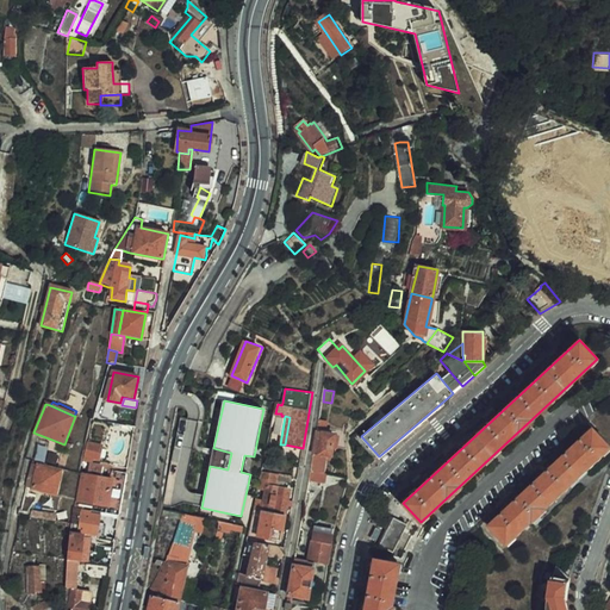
[(329,434),(329,430),(318,429),(312,471),(327,474),(328,461),(332,461),(334,448),(336,435),(329,434)]
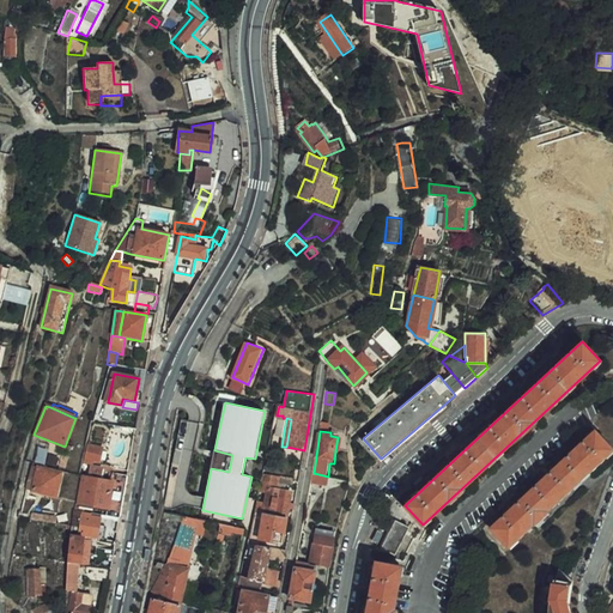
[(612,453),(612,448),(598,431),(492,529),(510,548),(536,525),(538,526),(553,511),(551,510),(612,453)]
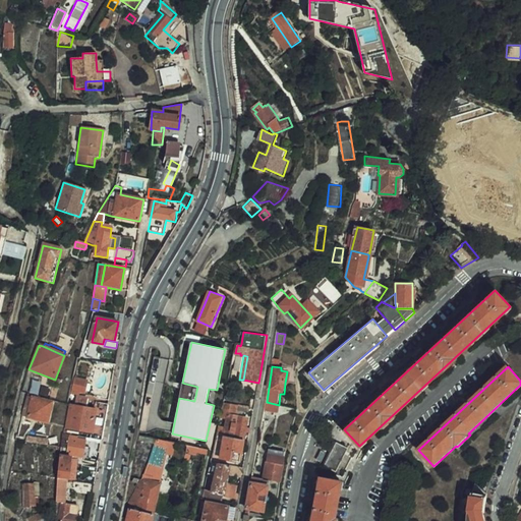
[(83,391),(85,381),(75,378),(72,392),(78,394),(79,390),(83,391)]
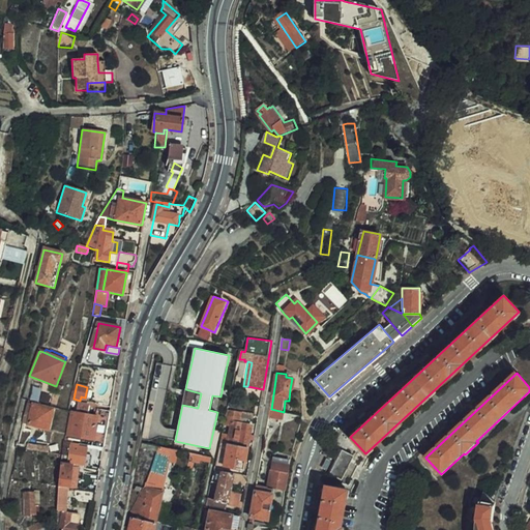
[(54,387),(49,406),(55,407),(60,388),(54,387)]
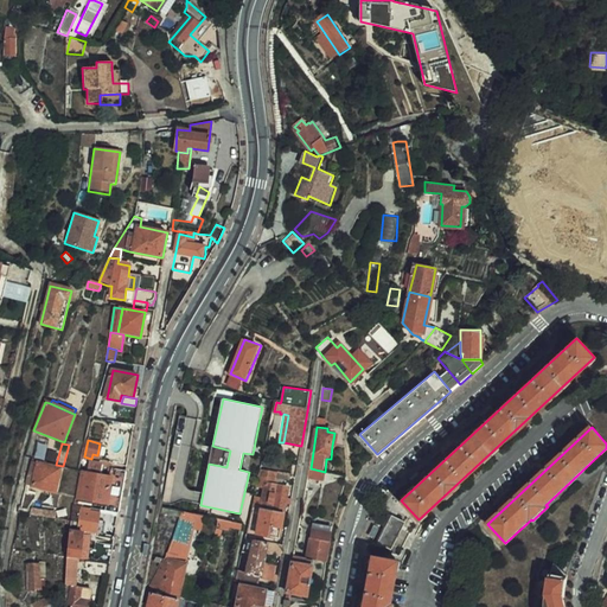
[(37,462),(31,461),(25,484),(31,485),(37,462)]
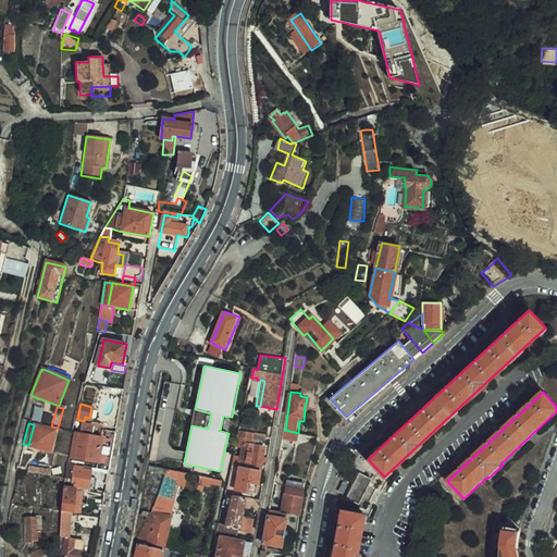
[(83,423),(81,434),(90,436),(93,425),(83,423)]
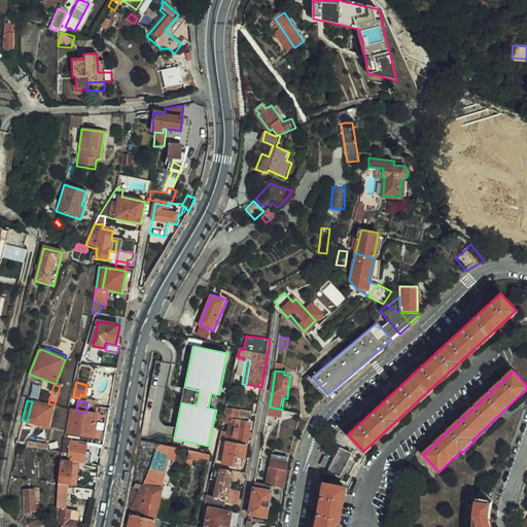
[(51,407),(32,401),(27,421),(46,426),(51,407)]
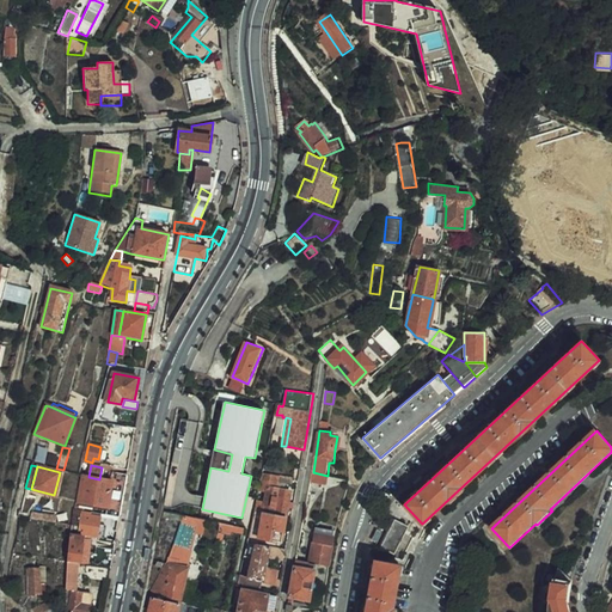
[(329,485),(330,476),(328,476),(313,472),(311,482),(329,485)]
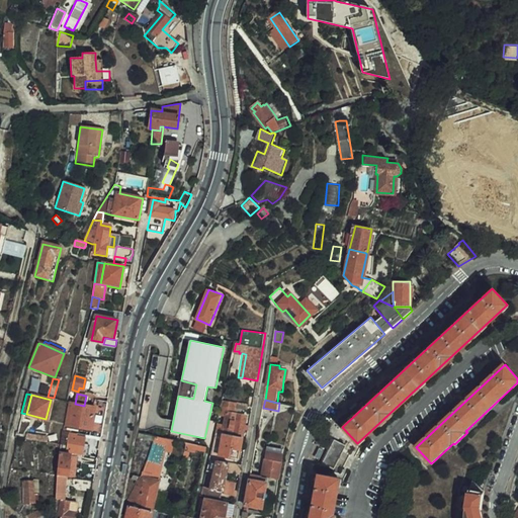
[(84,406),(75,404),(71,403),(66,426),(92,431),(91,436),(101,437),(108,403),(96,401),(94,408),(84,406)]
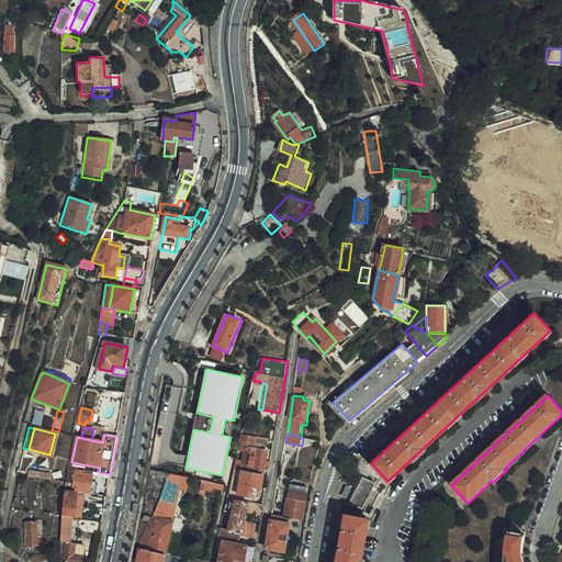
[(243,435),(242,440),(258,442),(269,444),(270,438),(243,435)]
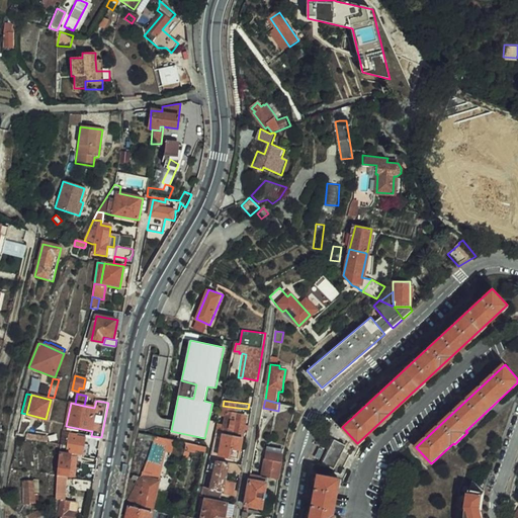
[(225,417),(222,433),(224,433),(242,437),(244,430),(244,425),(246,416),(237,414),(238,408),(223,406),(220,417),(225,417)]
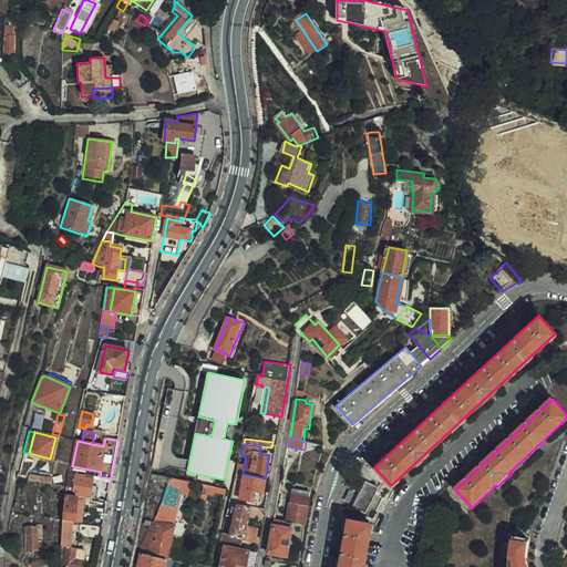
[(66,487),(65,496),(72,497),(74,473),(69,472),(68,472),(66,487)]
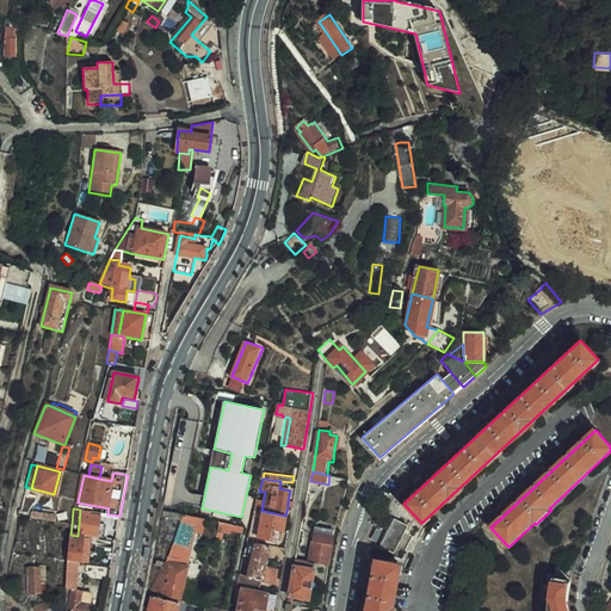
[(80,510),(78,536),(82,537),(97,539),(102,513),(80,510)]
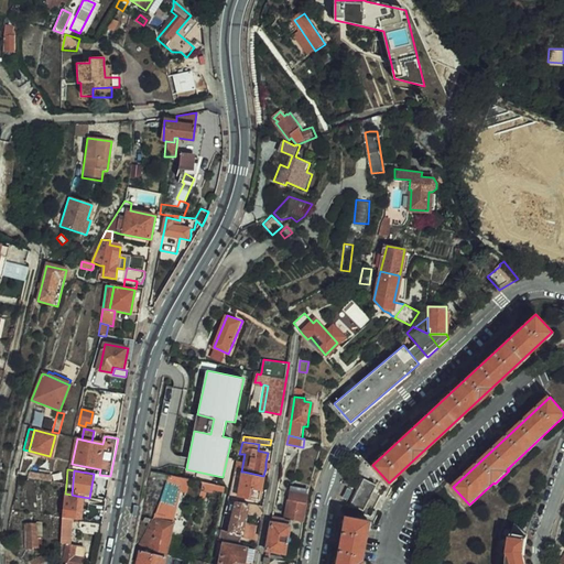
[(241,472),(236,470),(229,499),(236,500),(241,472)]
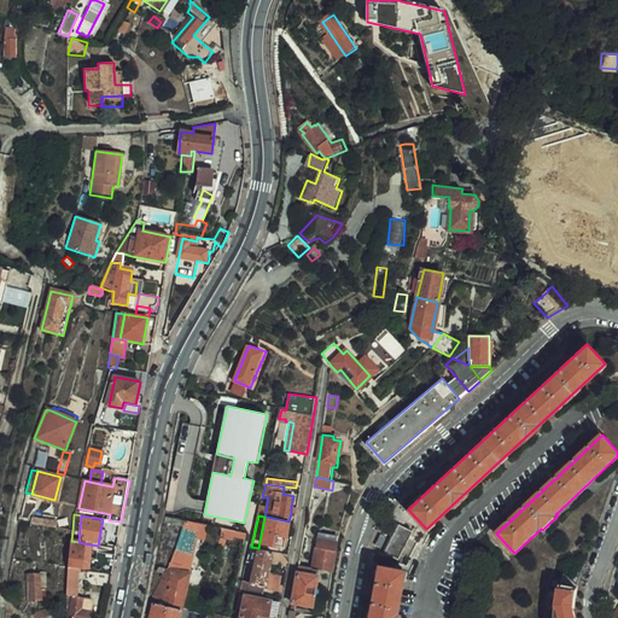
[(284,547),(289,522),(267,517),(262,542),(284,547)]
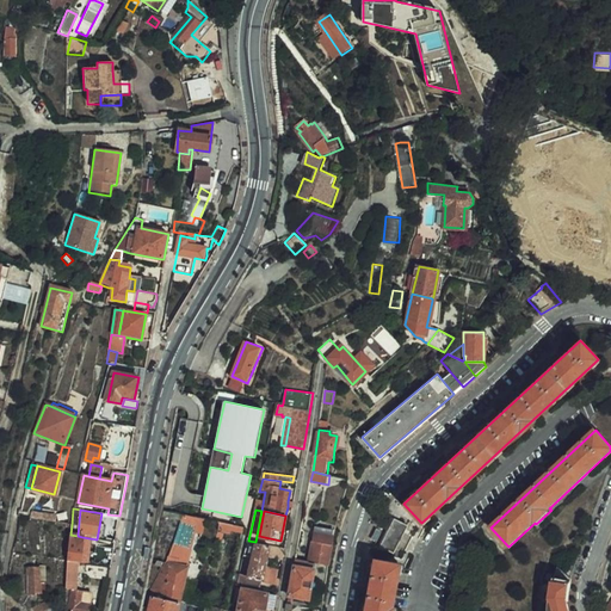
[(171,593),(170,597),(180,599),(189,566),(184,566),(189,542),(193,543),(196,532),(199,517),(185,514),(183,519),(168,563),(154,590),(171,593)]
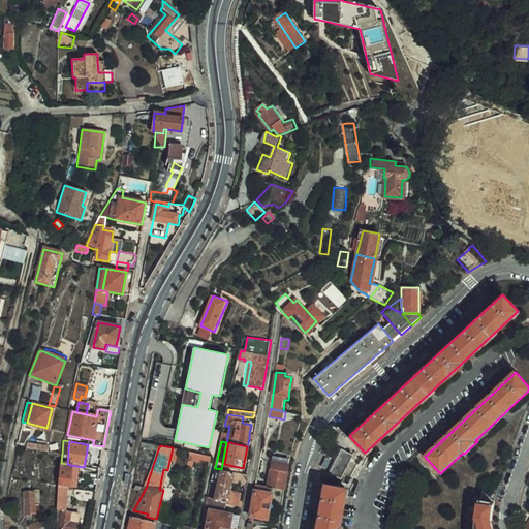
[(179,463),(182,449),(173,447),(169,461),(179,463)]
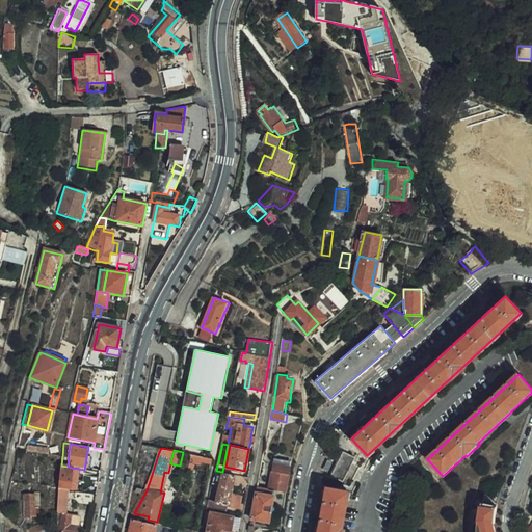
[(331,475),(342,482),(346,475),(352,463),(355,457),(344,451),(340,458),(338,457),(333,468),(335,469),(331,475)]
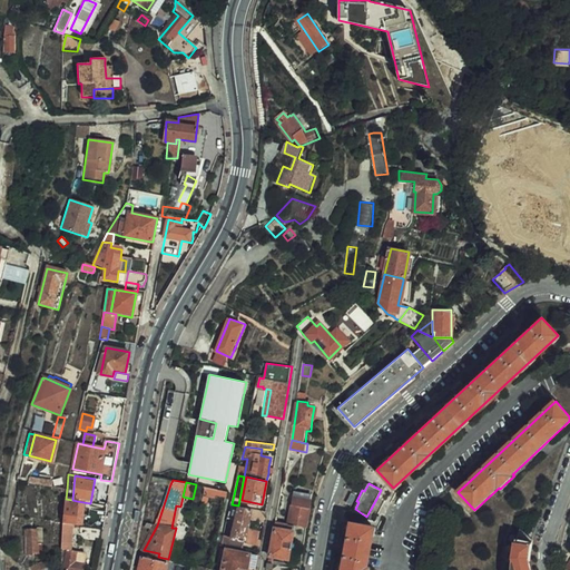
[(217,495),(227,498),(228,492),(209,489),(207,497),(217,499),(217,495)]
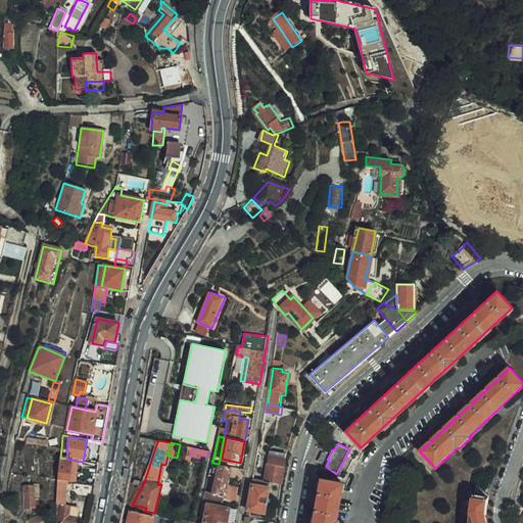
[(271,450),(265,480),(272,481),(282,483),(288,454),(271,450)]
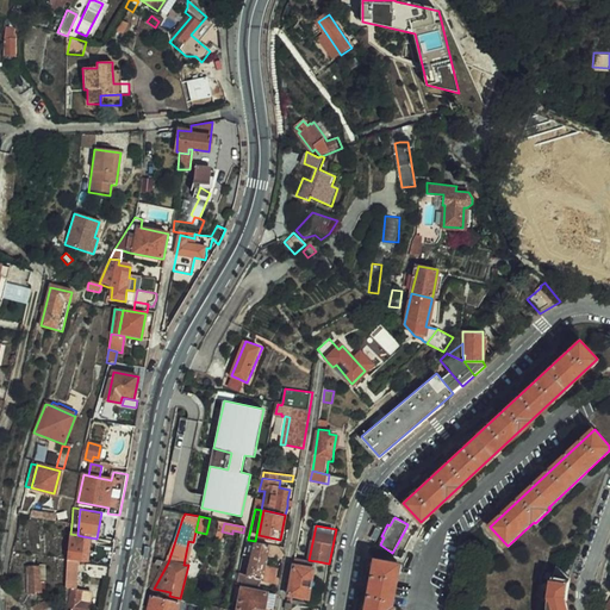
[(406,551),(414,536),(404,531),(397,545),(406,551)]
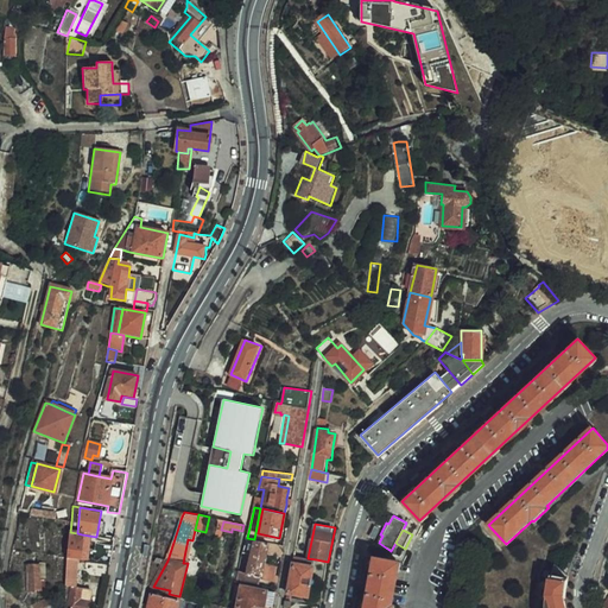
[(82,534),(77,533),(70,532),(68,558),(78,559),(111,564),(114,539),(96,537),(96,539),(82,537),(82,534)]
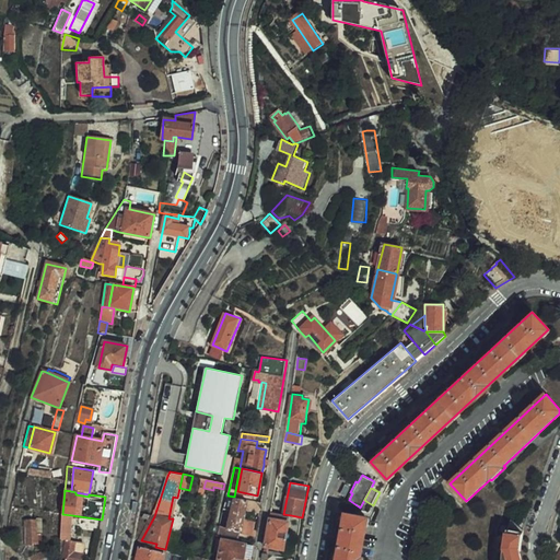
[(234,497),(228,496),(224,509),(231,510),(228,527),(221,526),(219,536),(237,539),(240,531),(243,532),(243,535),(255,537),(256,531),(254,529),(255,522),(243,520),(245,510),(259,512),(261,502),(234,497)]
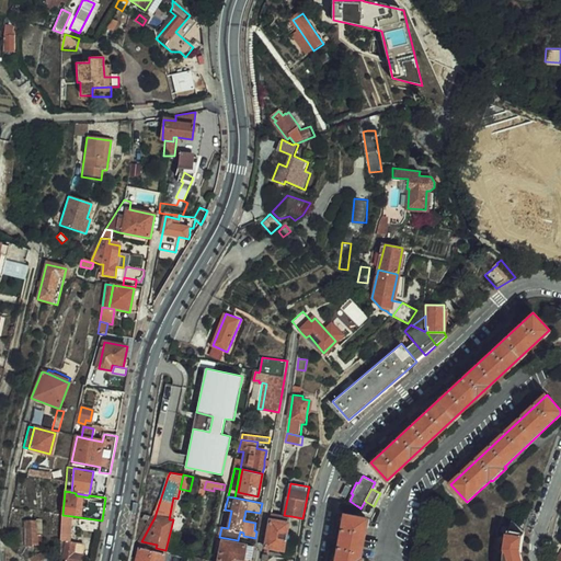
[(285,550),(292,516),(284,515),(272,513),(265,546),(285,550)]
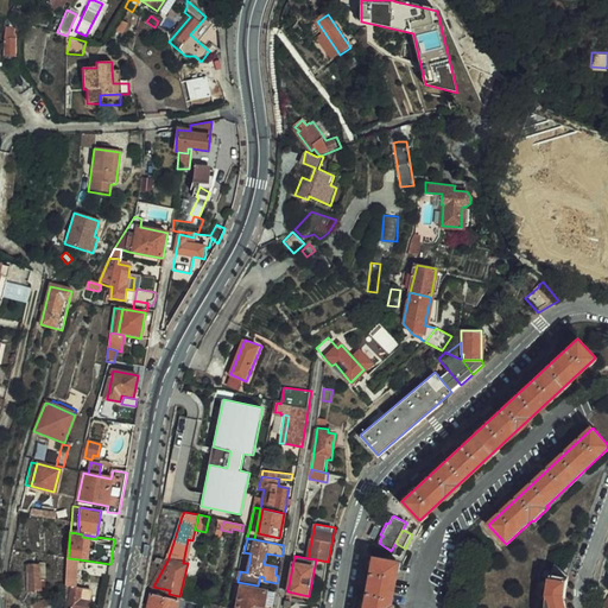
[(388,607),(398,561),(373,556),(362,607),(388,607)]
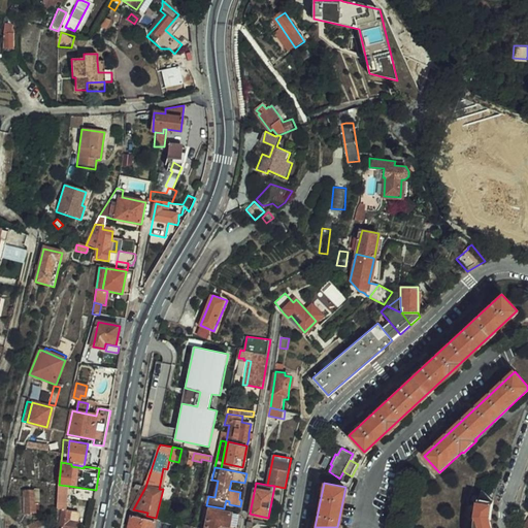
[(66,510),(68,486),(59,485),(56,527),(75,527),(78,513),(66,510)]
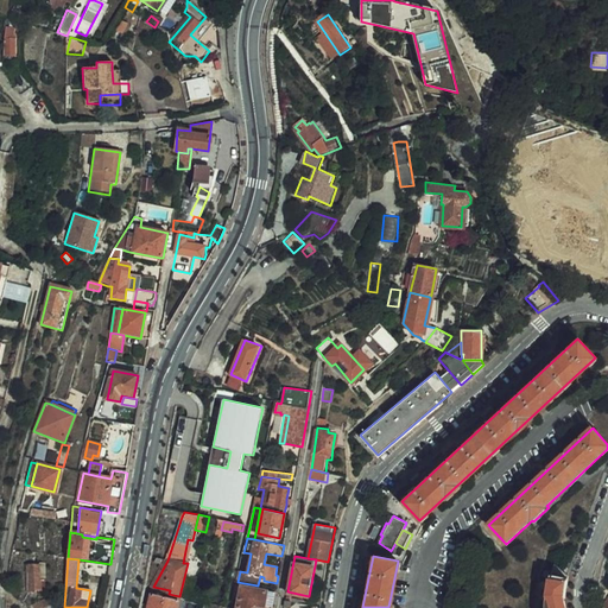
[(40,591),(40,565),(29,565),(29,591),(40,591)]
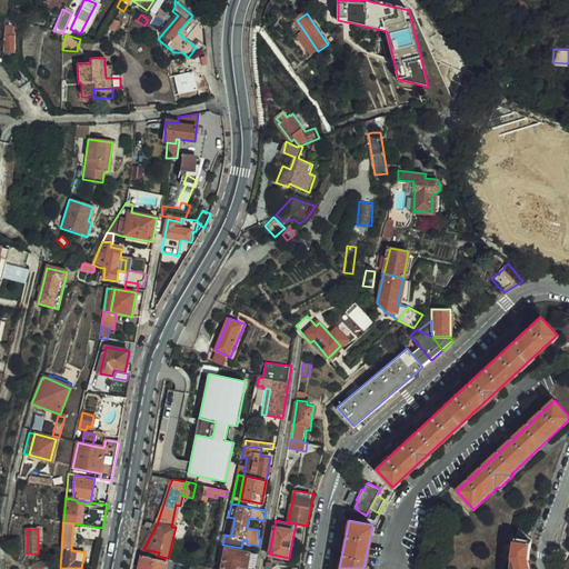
[(531,545),(532,540),(520,529),(517,539),(513,562),(512,568),(529,568),(529,567),(528,560),(529,560),(530,559),(530,552),(531,545)]
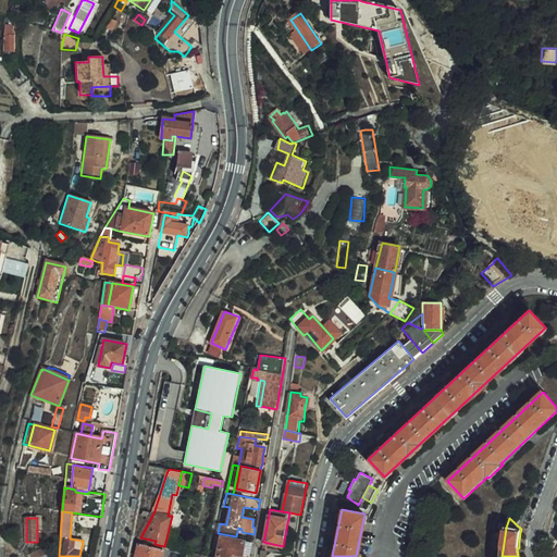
[(218,556),(249,556),(252,543),(222,536),(218,556)]
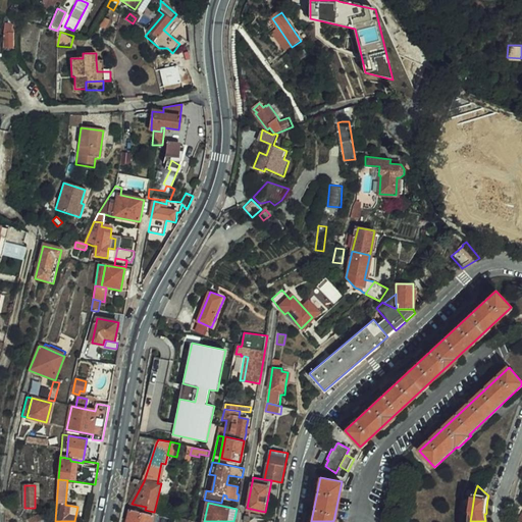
[(152,521),(154,512),(145,510),(145,513),(132,510),(128,521),(152,521)]
